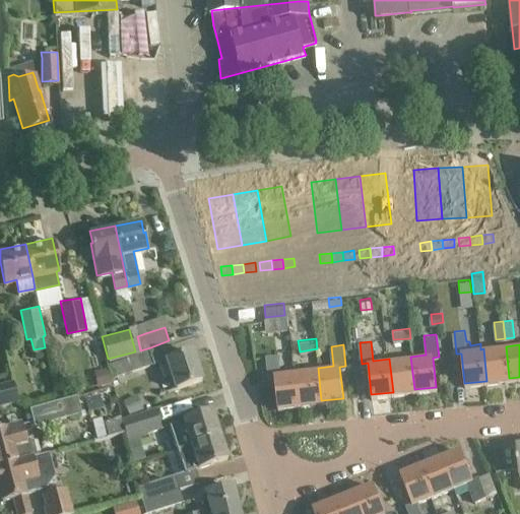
[(506,346),(483,348),(486,381),(509,378),(506,346)]
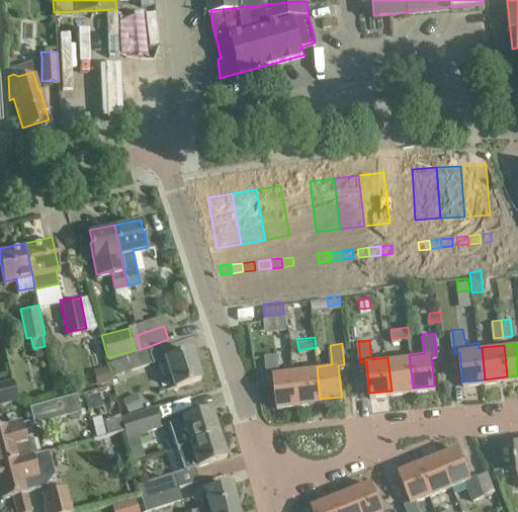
[(154,359),(150,346),(140,349),(107,360),(112,373),(131,367),(154,359)]
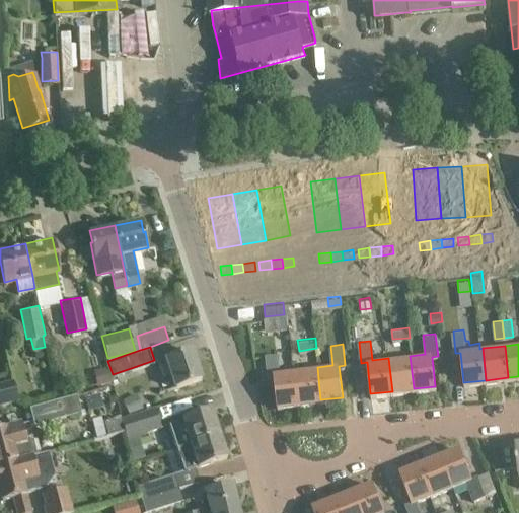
[(171,371),(176,385),(202,377),(192,348),(166,357),(166,356),(158,359),(163,373),(171,371)]
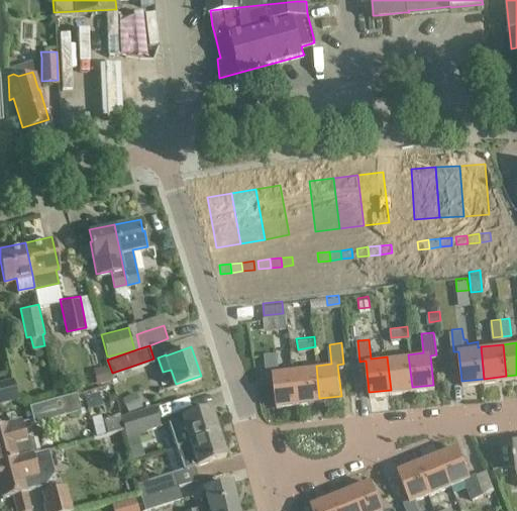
[(294,368),(279,370),(277,349),(265,351),(268,374),(273,372),(276,403),(298,401),(294,368)]
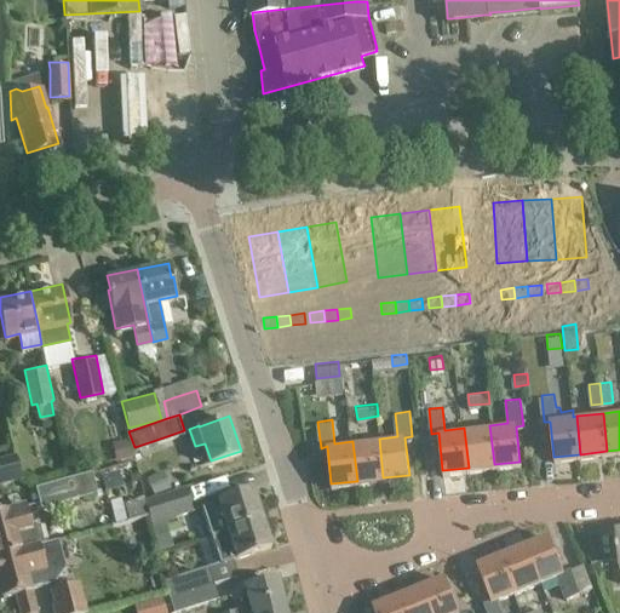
[(464,428),(469,468),(494,464),(489,425),(464,428)]
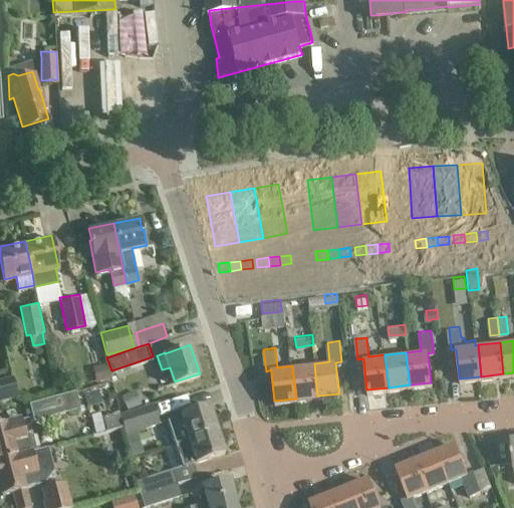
[(105,361),(92,364),(95,377),(108,374),(105,361)]
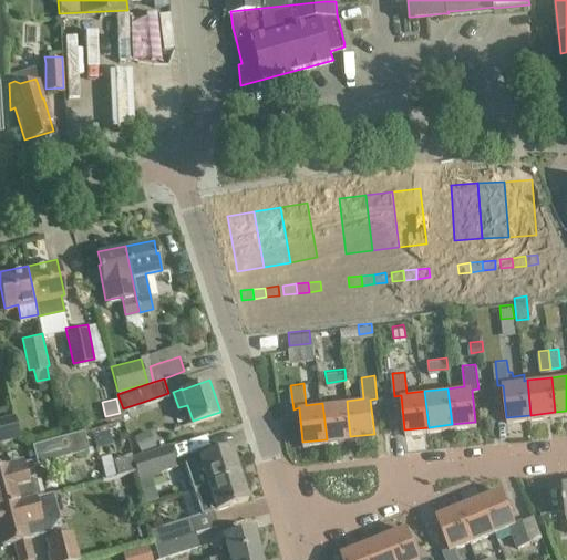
[(322,403),(327,439),(350,436),(347,401),(322,403)]
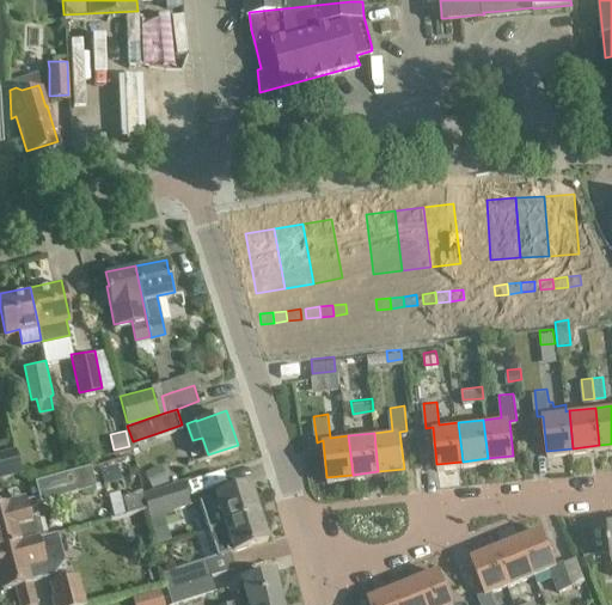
[(16,446),(0,448),(0,474),(22,469),(16,446)]
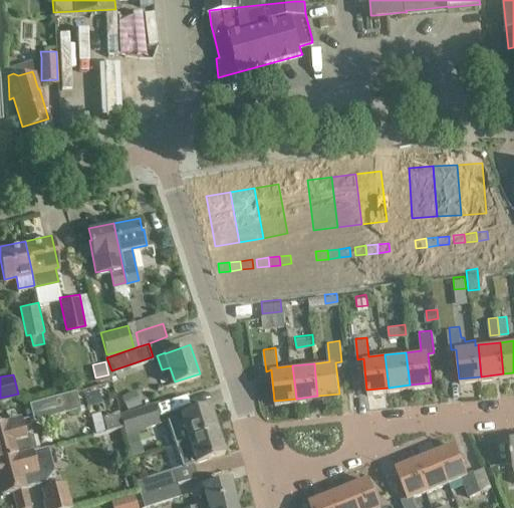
[(98,388),(83,391),(86,404),(101,400),(98,388)]
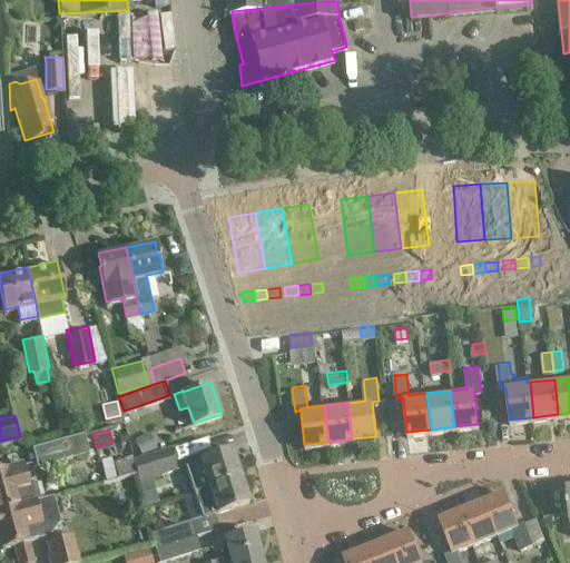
[(156,446),(149,431),(135,437),(143,453),(145,452),(156,446)]
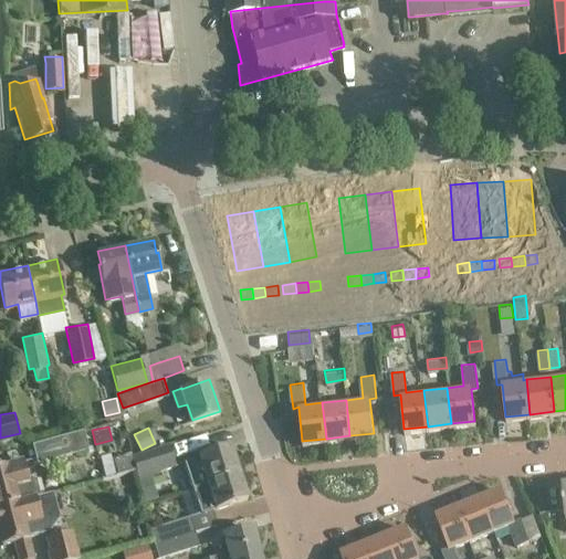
[(83,429),(32,442),(37,461),(88,447),(83,429)]
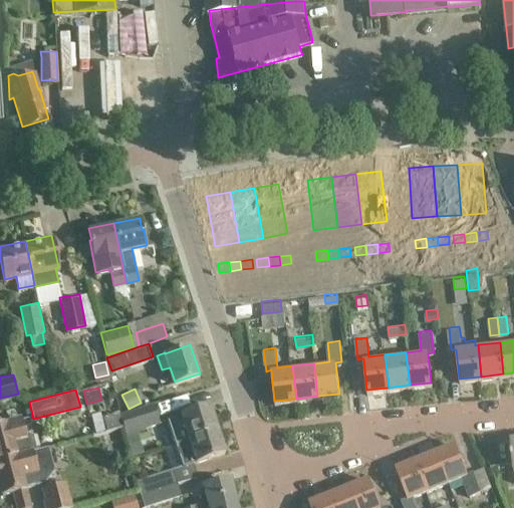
[(129,409),(118,412),(125,432),(148,425),(160,422),(153,401),(129,409)]
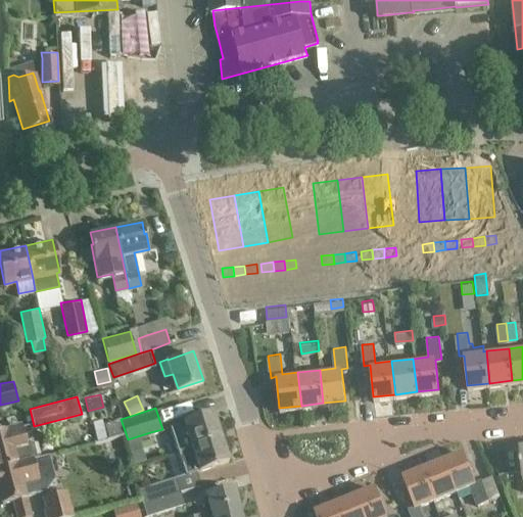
[(174,437),(178,449),(221,435),(214,411),(184,420),(171,425),(174,437)]
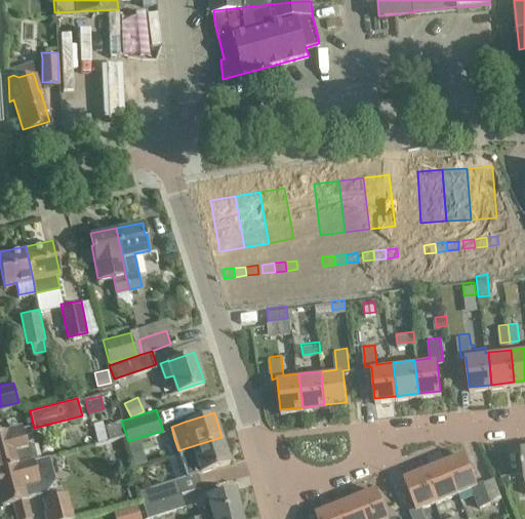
[(21,425),(0,429),(0,467),(35,457),(37,457),(33,442),(25,439),(21,425)]
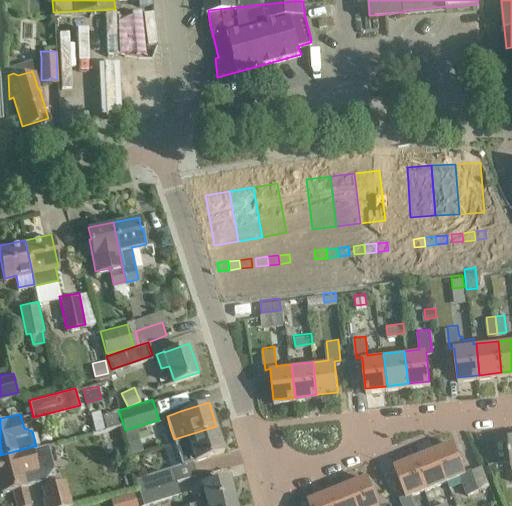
[(223,449),(216,426),(174,439),(177,451),(178,451),(181,460),(181,461),(193,457),(195,457),(195,458),(223,449)]
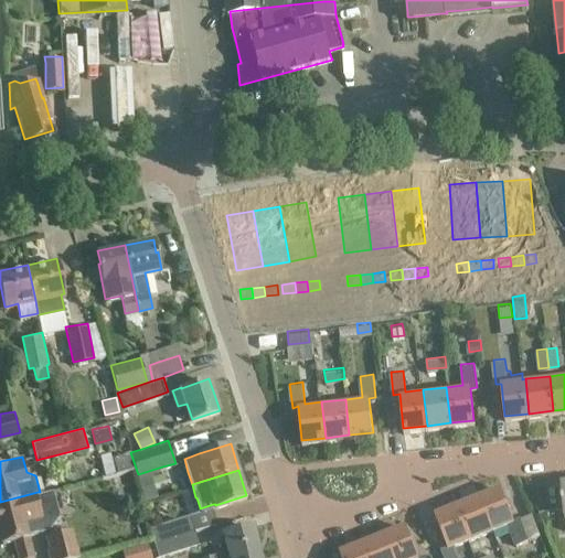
[(479,494),(492,527),(508,521),(516,542),(529,537),(519,514),(513,517),(501,485),(479,494)]
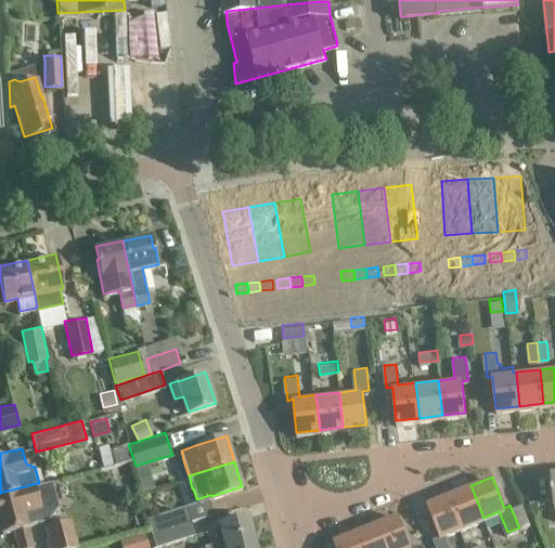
[(18,488),(0,493),(0,524),(1,531),(13,527),(17,547),(23,547),(35,545),(29,523),(47,519),(57,505),(52,481),(40,483),(18,488)]
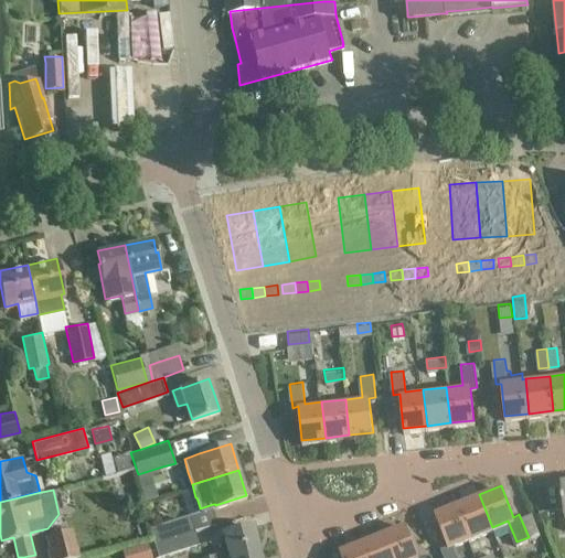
[(457,502),(470,536),(492,527),(479,494),(457,502)]
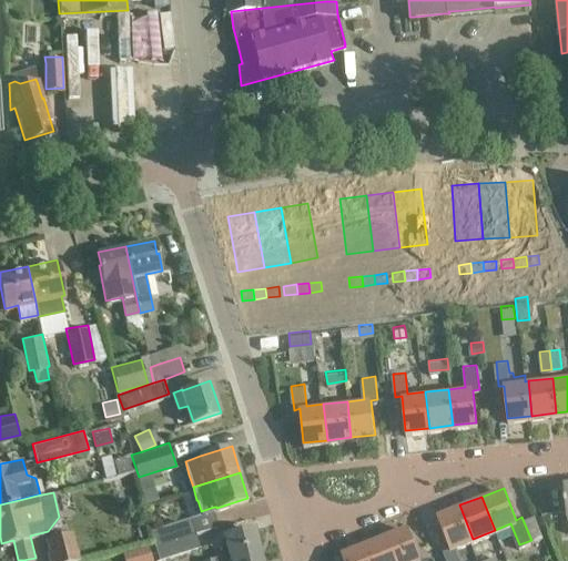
[(459,505),(438,513),(450,546),(444,548),(448,560),(462,560),(456,544),(473,539),(459,505)]
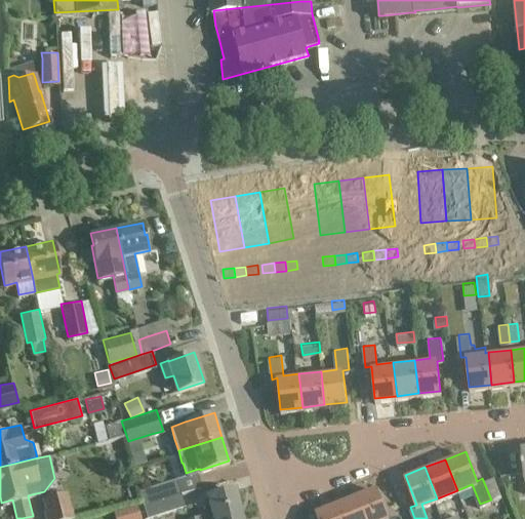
[(180,492),(179,489),(176,477),(138,488),(144,505),(180,492)]
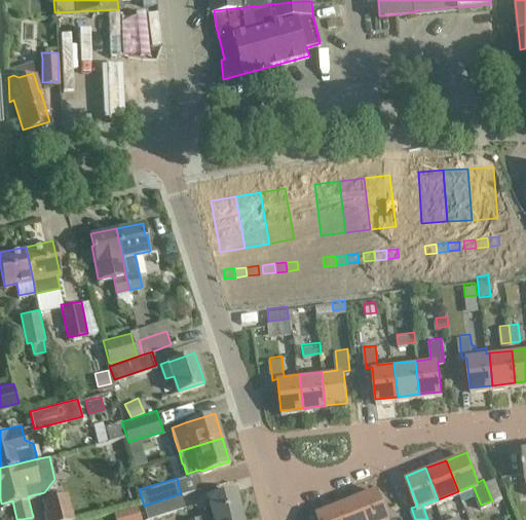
[(359,495),(368,519),(397,519),(396,514),(390,516),(379,487),(359,495)]
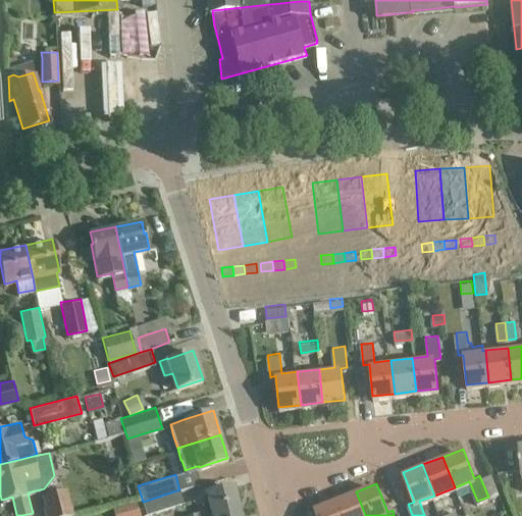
[(184,515),(229,515),(240,514),(232,484),(206,492),(210,508),(184,515)]
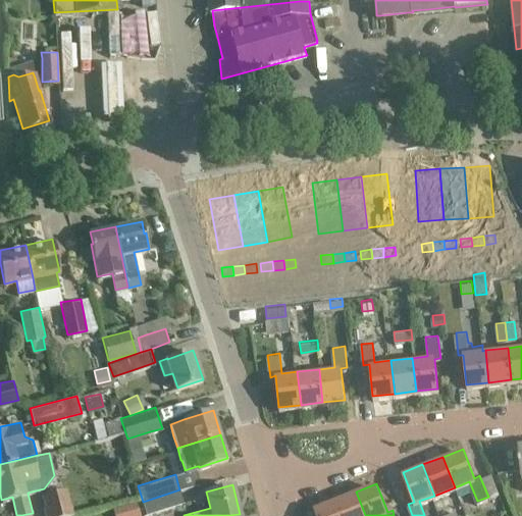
[(41,497),(45,515),(62,515),(71,514),(65,489),(41,497)]
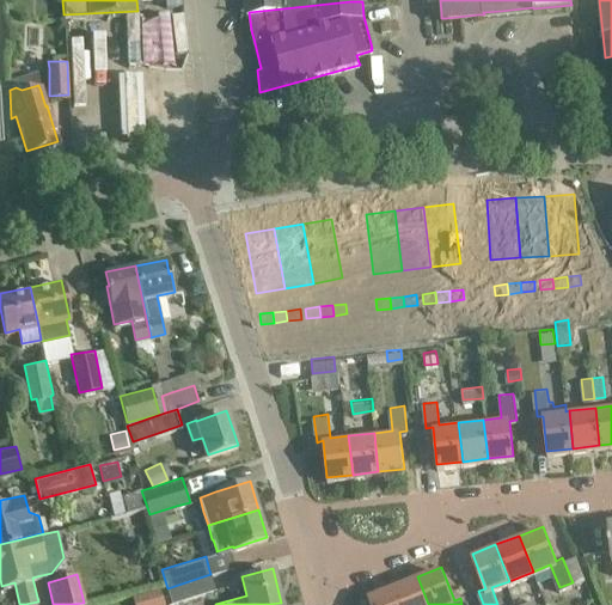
[(215,588),(210,574),(167,588),(172,602),(215,588)]
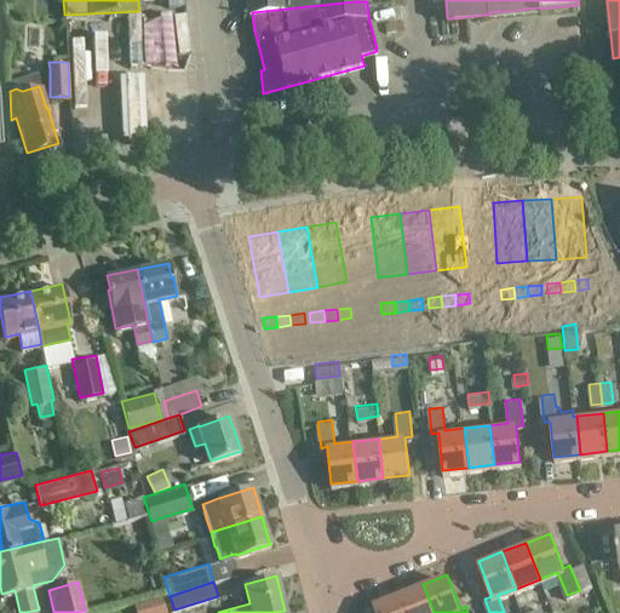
[(397,594),(405,612),(434,612),(423,584),(397,594)]
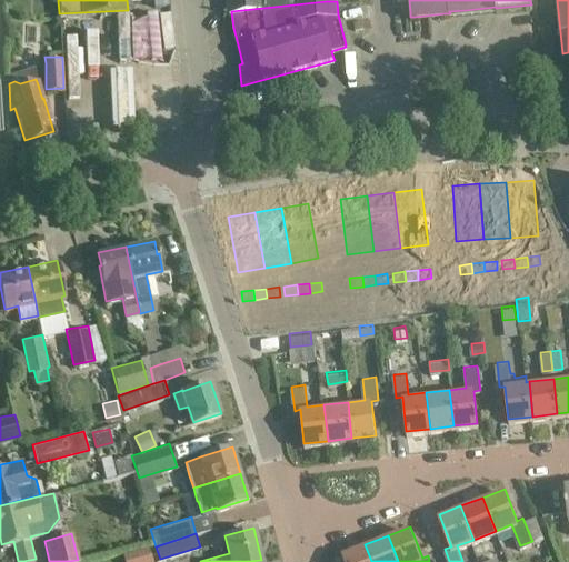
[(136,548),(139,561),(147,561),(152,561),(148,544),(136,548)]
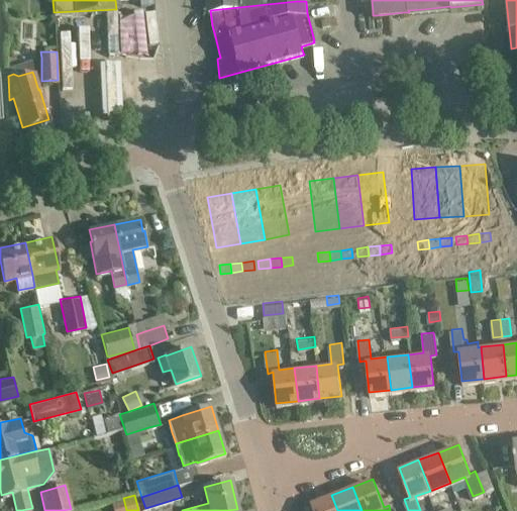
[(311,502),(314,510),(337,510),(331,495),(311,502)]
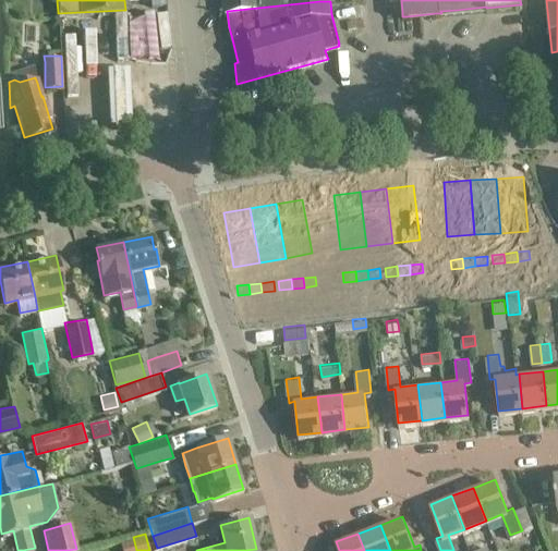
[(489,550),(486,540),(470,548),(471,550),(489,550)]
